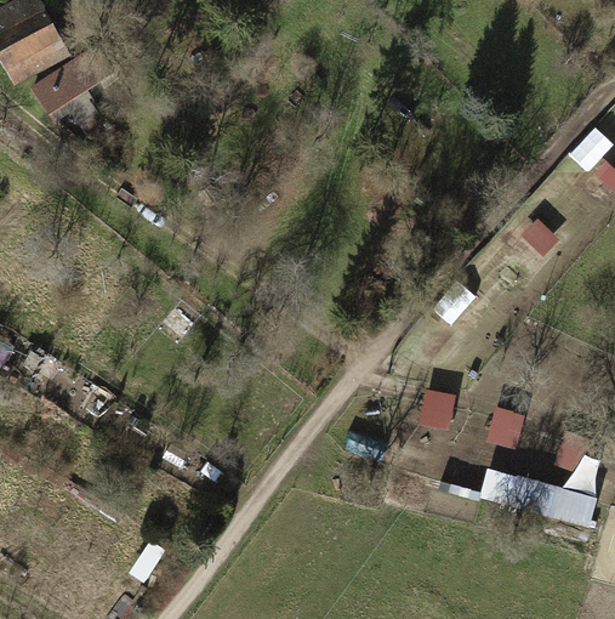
[(5,33),(0,35),(0,66),(13,94),(75,63),(44,0),(17,0),(0,9),(0,23),(5,33)]
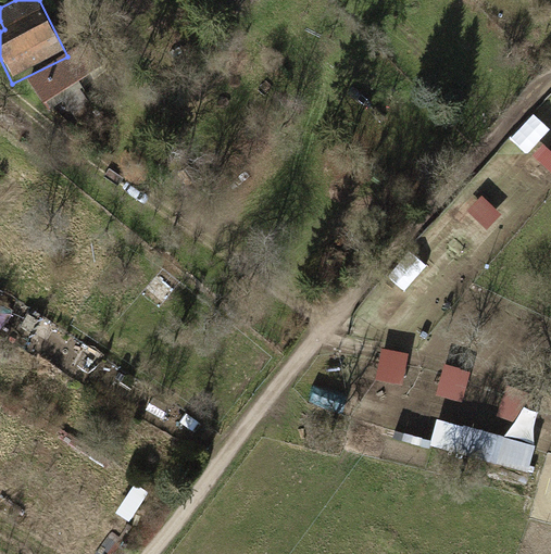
[(89,87),(72,59),(35,80),(52,110),(89,87)]
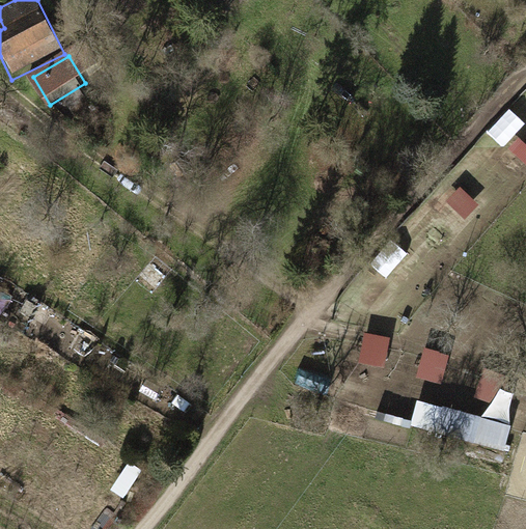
[(358,363),(383,367),(388,337),(363,333),(358,363)]
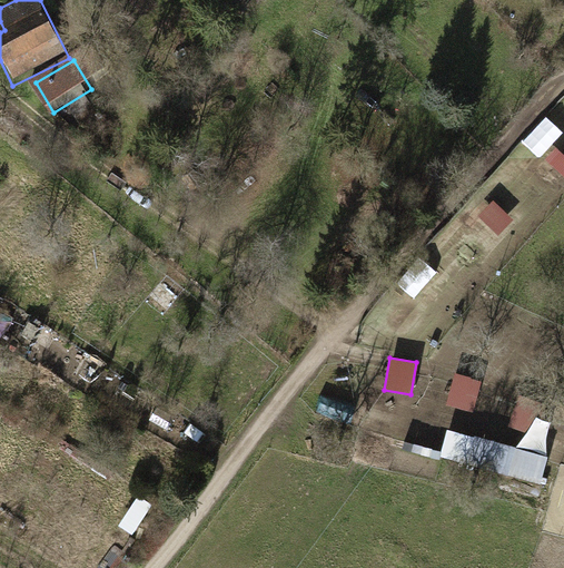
[(455,374),(445,404),(470,412),(480,382),(455,374)]
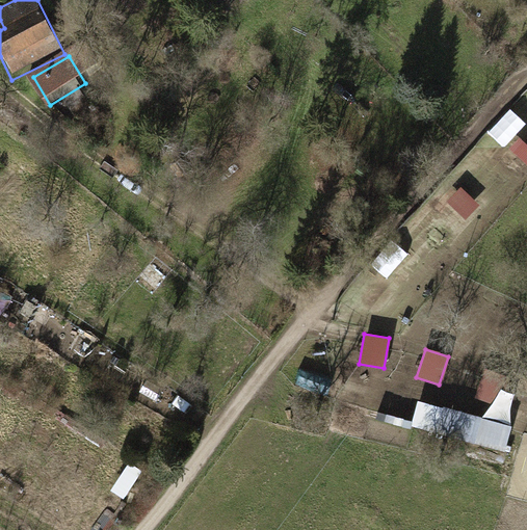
[(483,417),(416,400),(410,428),(502,450),(518,389),(479,380),(475,399),(488,401),(483,417)]
